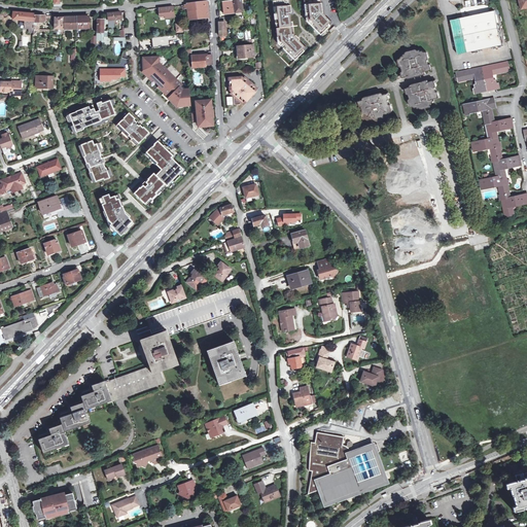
[(222,0),(225,14),(236,13),(233,0),(222,0)]
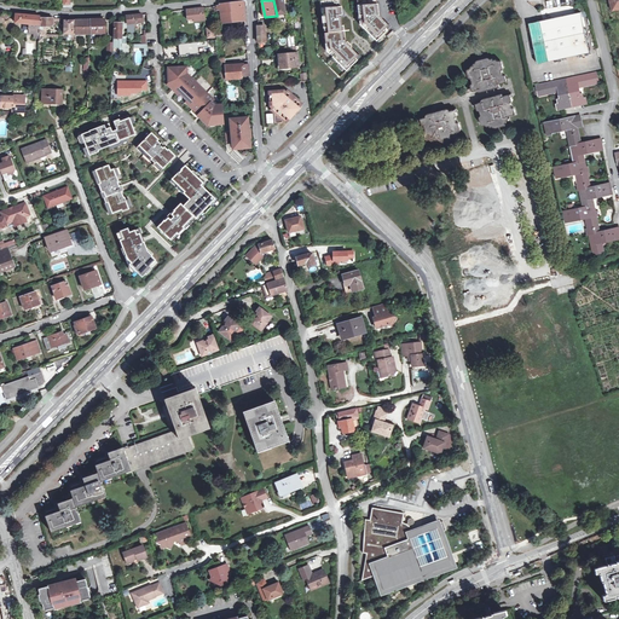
[(273,0),(277,16),(285,15),(283,0),(273,0)]
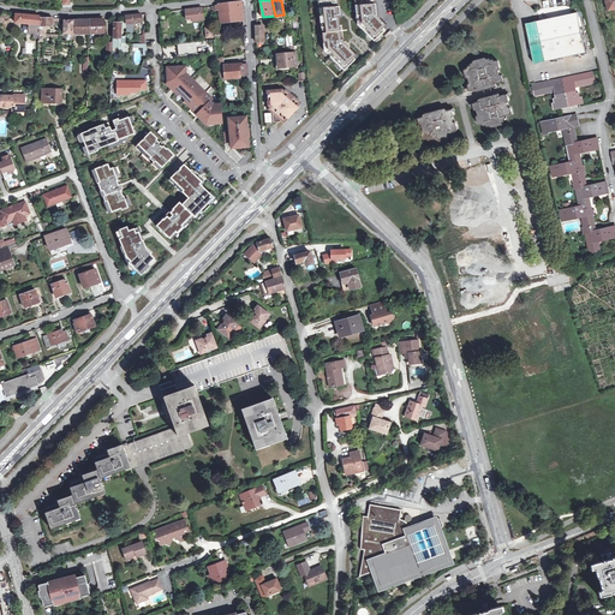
[(338,0),(326,0),(318,0),(318,12),(322,12),(322,17),(320,17),(321,28),(323,27),(323,31),(321,33),(321,36),(323,36),(324,41),(321,41),(321,49),(324,53),(327,51),(330,54),(327,57),(338,69),(341,66),(342,69),(352,61),(350,59),(352,55),(346,48),(342,45),(344,43),(342,42),(341,42),(340,25),(338,27),(338,18),(339,18),(338,0)]
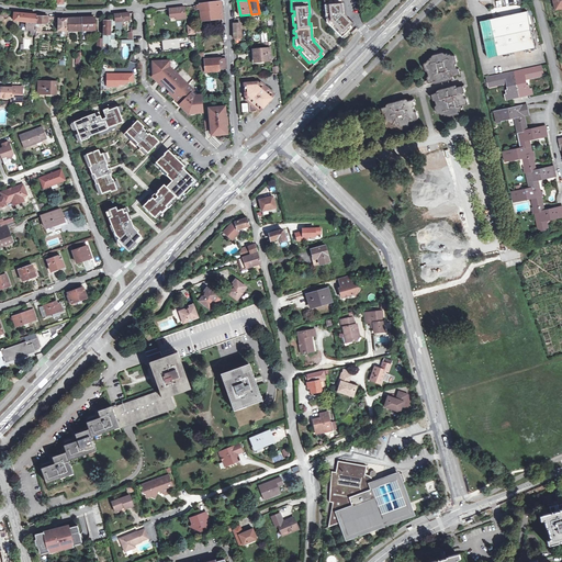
[(341,0),(324,0),(325,23),(338,37),(340,34),(343,36),(350,30),(344,23),(340,26),(336,23),(336,19),(341,19),(344,17),(341,0)]
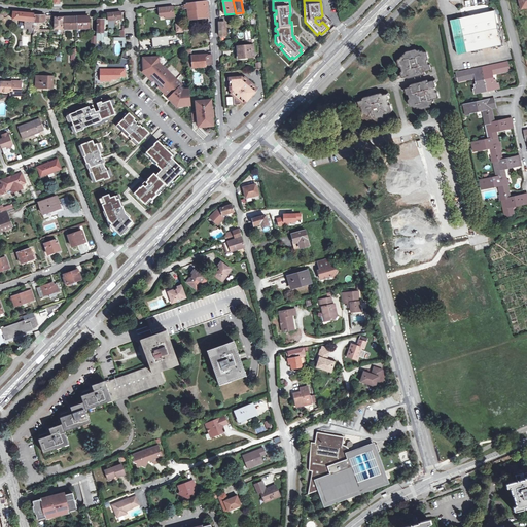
[(199,19),(209,18),(208,1),(197,3),(199,19)]
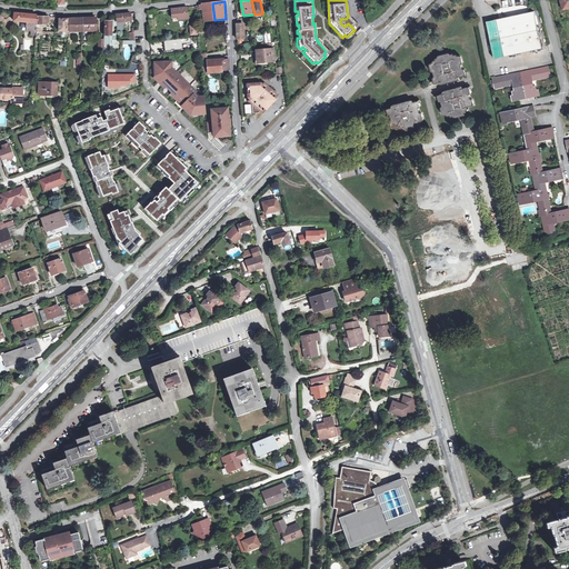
[(202,6),(205,21),(215,20),(212,3),(202,5),(202,6)]
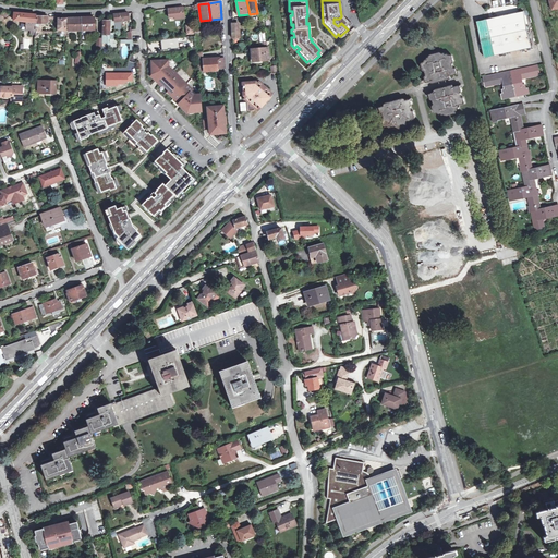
[(174,21),(185,20),(184,7),(168,9),(169,17),(174,17),(174,21)]
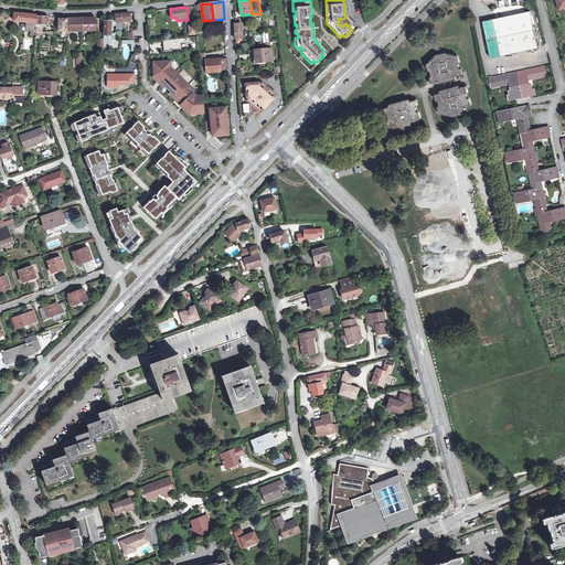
[(516,14),(524,52),(539,49),(531,11),(516,14)]
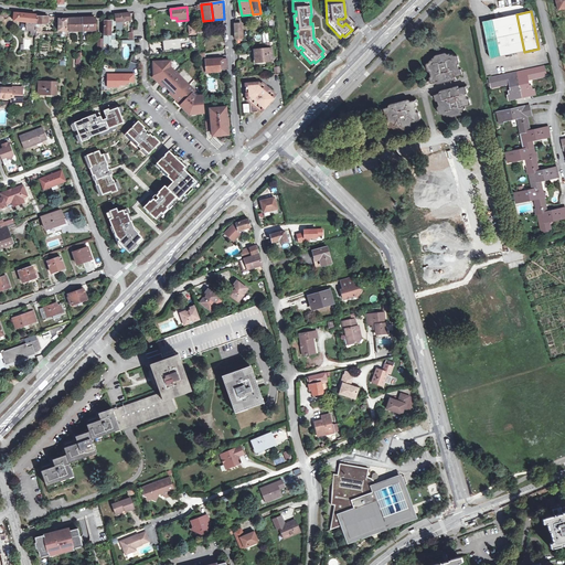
[(36,30),(36,14),(14,12),(14,21),(28,21),(27,30),(36,30)]
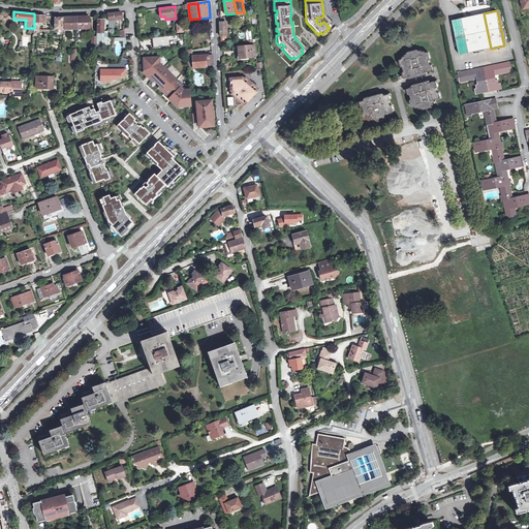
[(122,19),(121,11),(107,13),(109,19),(110,20),(122,19)]
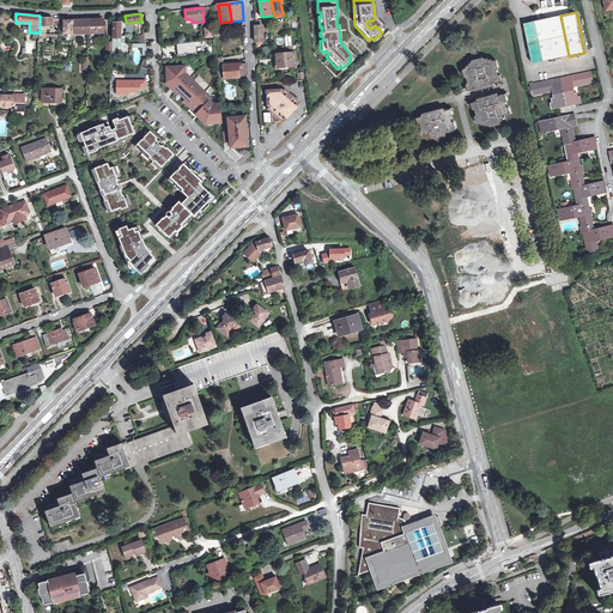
[(125,16),(113,17),(113,50),(119,50),(119,56),(128,55),(127,49),(125,47),(125,46),(126,46),(126,31),(123,31),(123,32),(121,32),(121,23),(126,22),(125,16)]
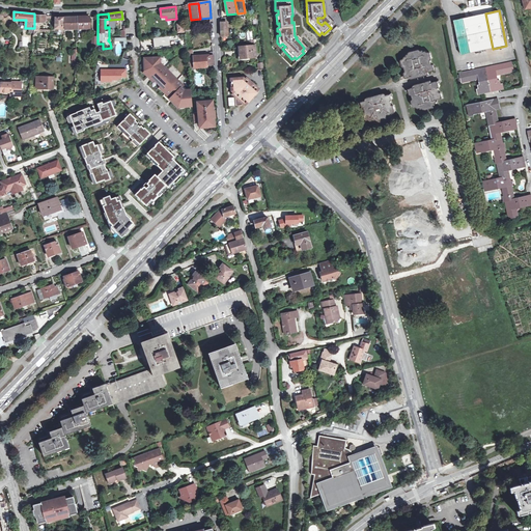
[(493,49),(485,14),(452,21),(459,55),(493,49)]
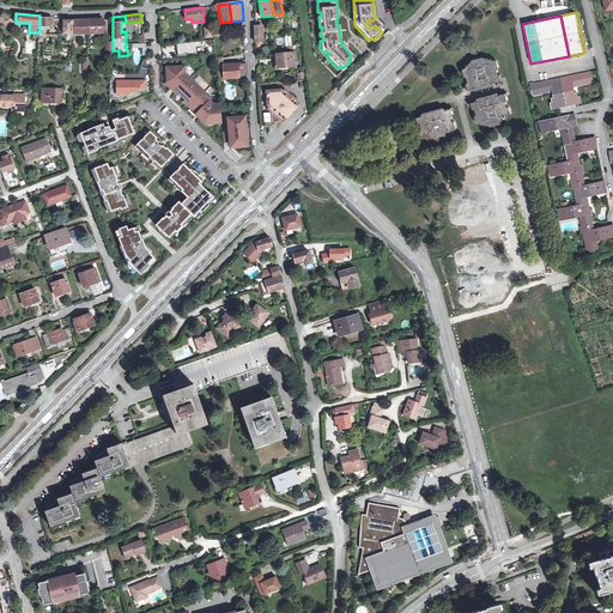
[(65,18),(40,18),(40,32),(40,40),(43,41),(43,37),(66,38),(68,40),(72,36),(72,32),(73,32),(73,20),(65,19),(65,18)]
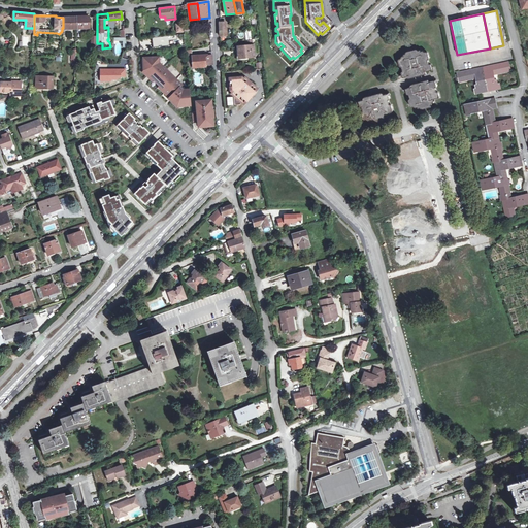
[(329,28),(331,26),(323,15),(321,18),(316,18),(316,22),(320,25),(323,22),(329,28)]
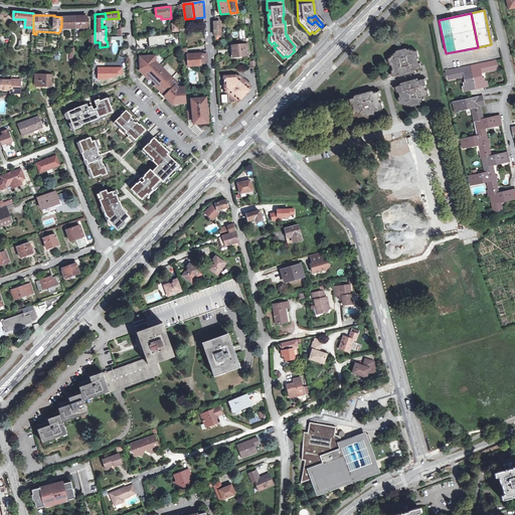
[(74,16),(62,17),(62,28),(75,28),(74,16)]
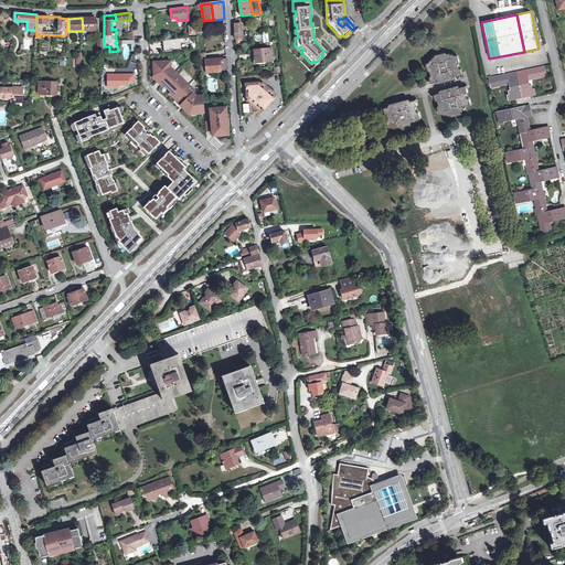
[(96,18),(82,18),(83,31),(96,30),(96,18)]
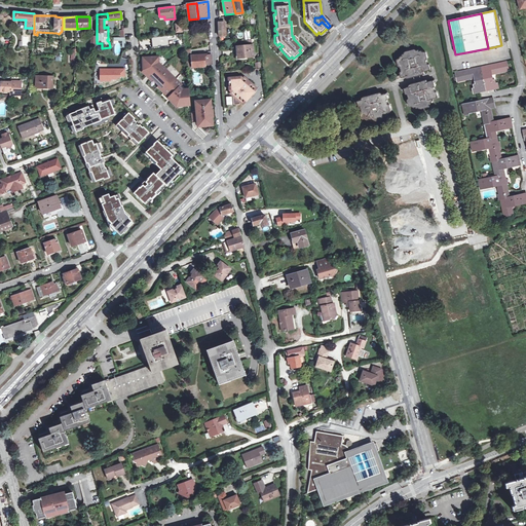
[(120,37),(113,38),(113,41),(121,40),(122,46),(125,46),(124,36),(120,37)]
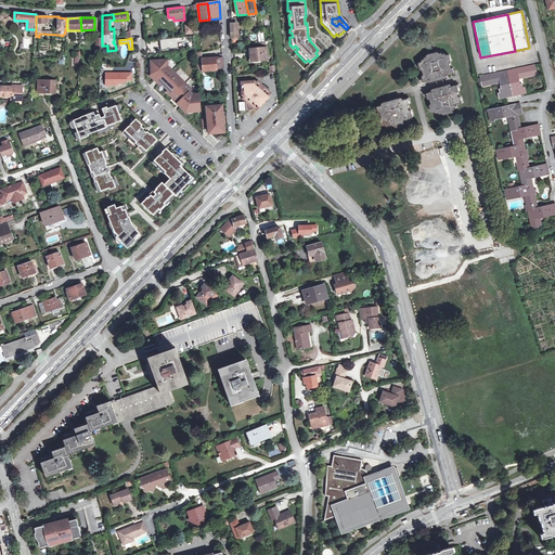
[(267,48),(250,49),(252,61),(268,60),(267,48)]
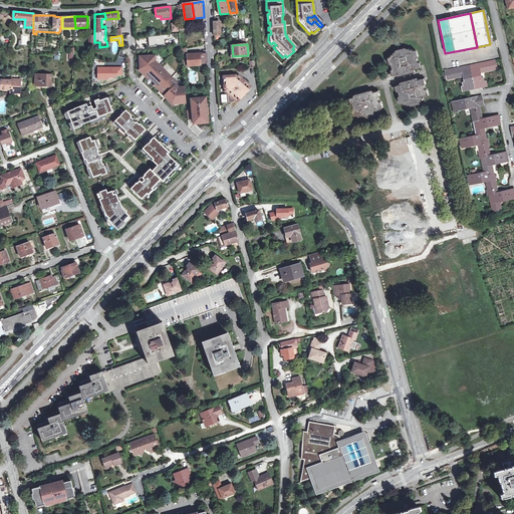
[(187,48),(181,49),(183,67),(188,66),(188,58),(197,57),(196,55),(187,56),(187,48)]
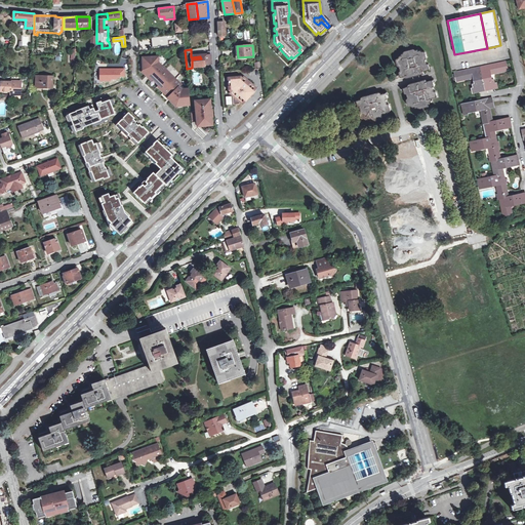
[(413,76),(419,74),(425,73),(423,71),(430,69),(429,65),(428,66),(426,57),(427,57),(426,52),(422,53),(421,51),(419,50),(417,51),(417,49),(413,50),(412,49),(405,51),(405,53),(401,54),(401,55),(400,56),(399,58),(399,59),(396,61),(397,65),(399,65),(401,73),(400,73),(401,77),(407,75),(408,78),(413,76)]
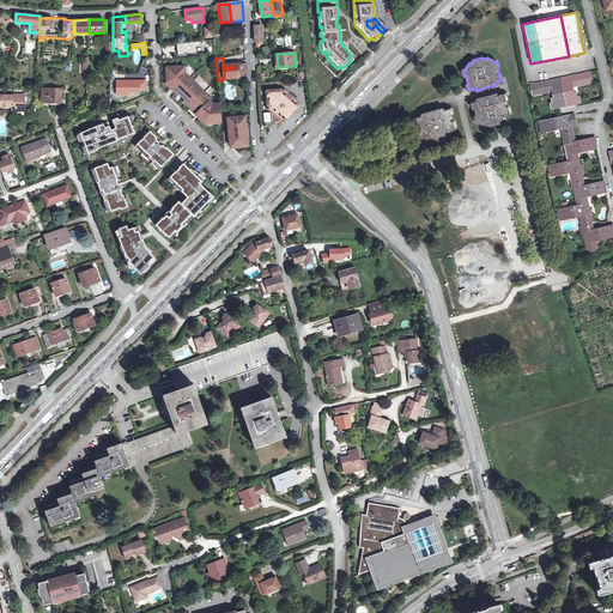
[(235,68),(224,70),(224,79),(240,78),(240,77),(240,74),(248,73),(247,65),(234,66),(235,68)]
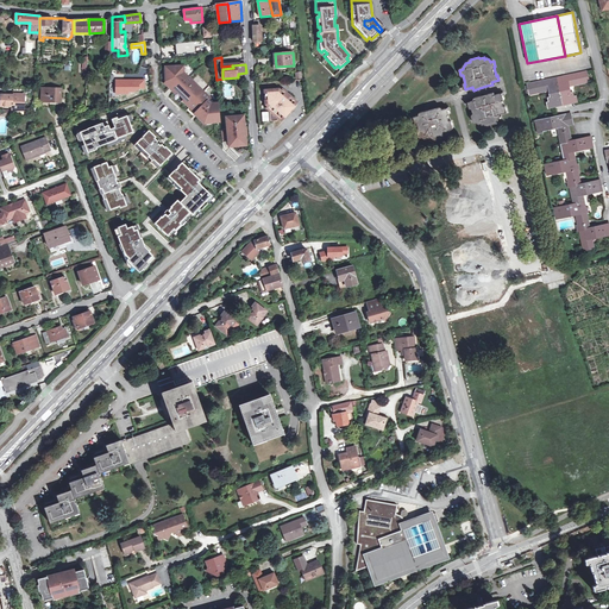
[(184,66),(162,67),(163,83),(170,90),(194,113),(193,114),(203,125),(220,124),(219,104),(213,104),(209,100),(211,99),(184,71),(184,66)]
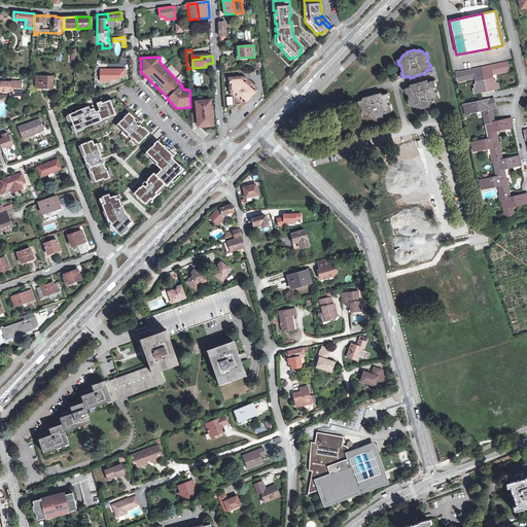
[(491,89),(497,86),(497,84),(496,80),(494,81),(492,74),(510,71),(507,63),(458,73),(460,81),(477,78),(478,84),(476,85),(476,89),(477,91),(483,90),(484,92),(491,90),(491,89)]
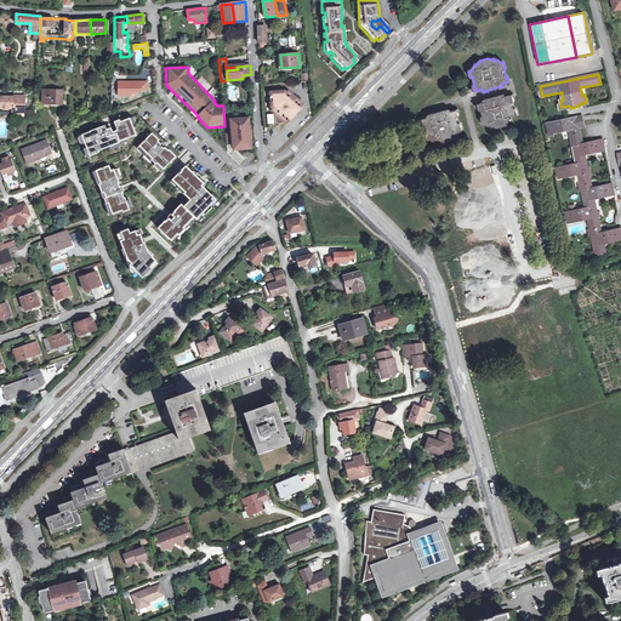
[(148,80),(118,80),(118,97),(132,97),(132,95),(142,93),(142,91),(148,91),(148,80)]
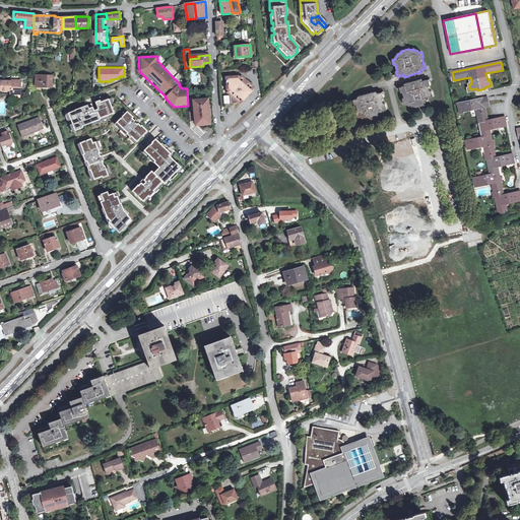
[(52,75),(37,75),(37,86),(52,86),(52,75)]
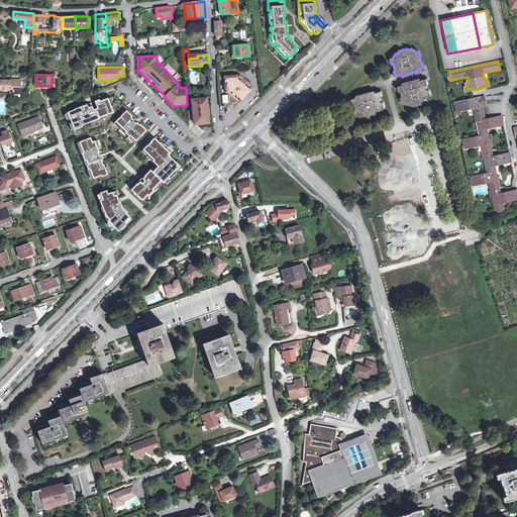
[(239,76),(225,77),(226,89),(229,90),(229,93),(230,103),(232,103),(234,103),(236,102),(237,102),(239,100),(241,101),(252,86),(239,76)]
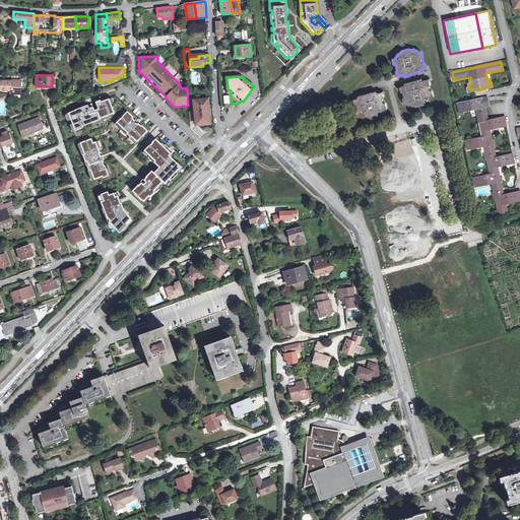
[(421,78),(417,79),(411,81),(405,83),(406,85),(400,87),(401,91),(403,90),(405,100),(403,100),(404,104),(407,103),(408,105),(409,106),(412,106),(412,107),(416,106),(416,107),(426,105),(425,102),(428,101),(427,98),(434,95),(433,91),(431,91),(429,83),(431,83),(429,79),(423,80),(421,78)]
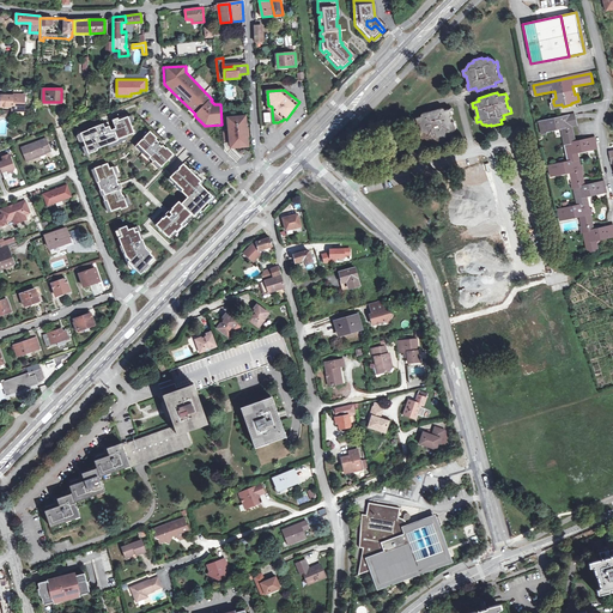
[(17,96),(1,96),(1,108),(12,108),(12,111),(20,111),(20,109),(24,109),(25,96),(17,95),(17,96)]
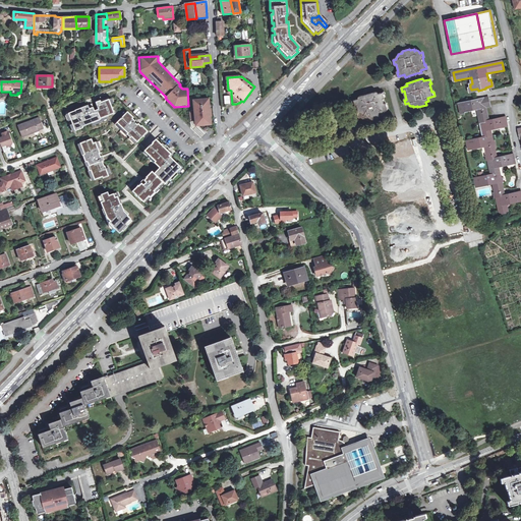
[(360,99),(354,101),(356,105),(357,105),(359,112),(358,113),(359,117),(362,116),(362,118),(364,119),(366,118),(366,120),(371,119),(371,120),(380,118),(380,116),(383,115),(383,114),(385,113),(386,111),(386,110),(388,109),(387,105),(385,105),(383,98),(385,97),(384,93),(377,94),(377,92),(360,97),(360,99)]
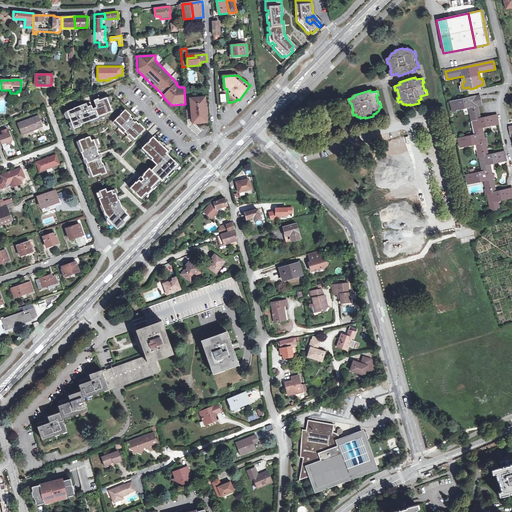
[(477,101),(481,100),(480,96),(451,102),(453,110),(469,107),(475,135),(459,139),(461,147),(477,143),(479,153),(480,157),(483,172),(467,175),(469,183),(485,180),(487,190),(488,194),(491,209),(493,208),(498,207),(500,207),(498,200),(511,197),(511,188),(496,192),(493,179),(492,175),(490,163),(506,160),(505,152),(488,155),(486,143),(485,138),(482,127),(499,123),(497,115),(480,119),(478,105),(477,101)]
